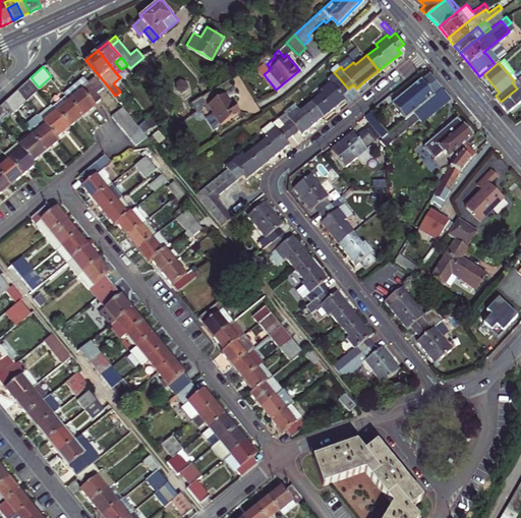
[(388,133),(444,88),(437,79),(430,71),(395,100),(374,117),(388,133)]
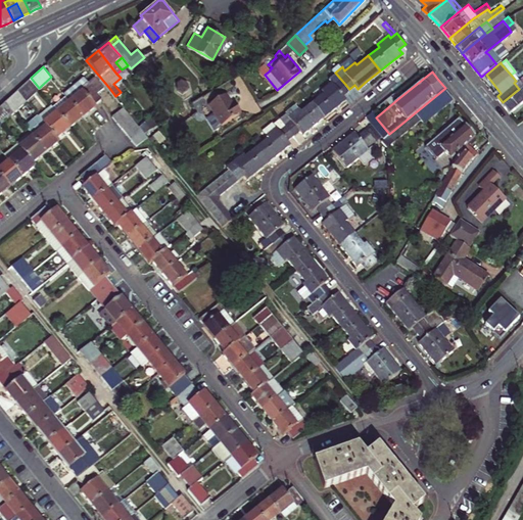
[(343,94),(349,89),(335,73),(329,77),(332,81),(322,89),(324,92),(313,100),(325,115),(338,104),(346,98),(343,94)]
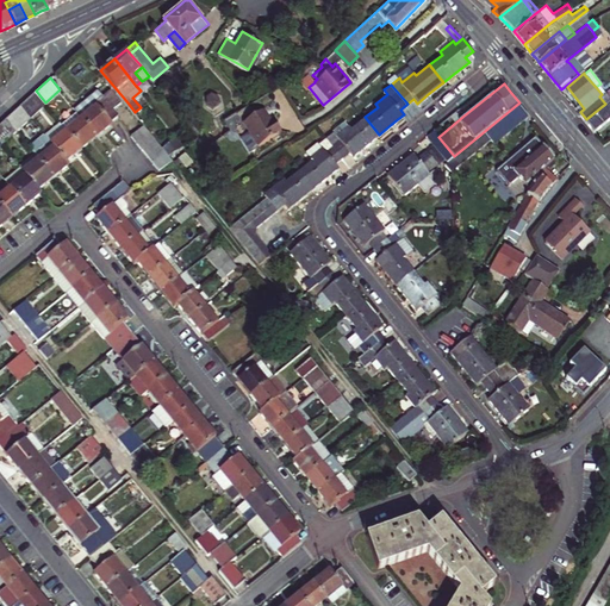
[(74,107),(76,111),(97,135),(107,126),(112,122),(111,120),(119,113),(113,107),(122,101),(111,87),(103,94),(98,88),(74,107)]
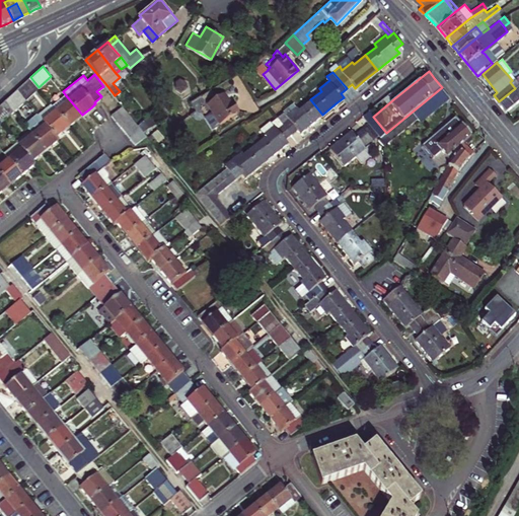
[(39,87),(30,77),(18,88),(26,98),(39,87)]
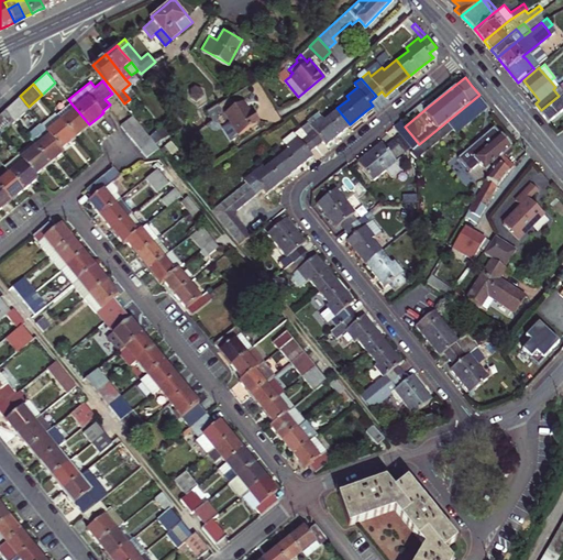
[(545,116),(549,120),(562,108),(562,89),(559,85),(555,87),(553,89),(559,96),(541,110),(545,116)]
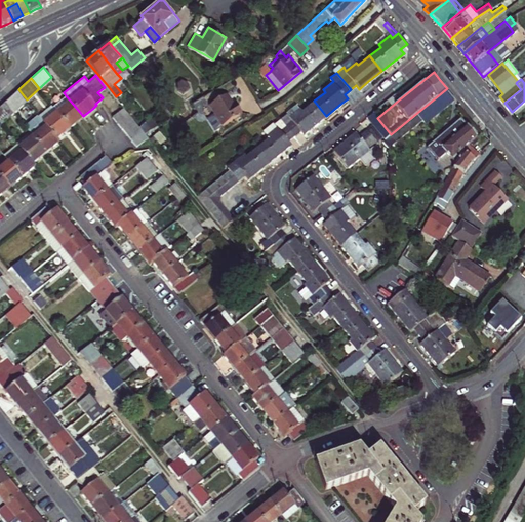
[(427,122),(455,98),(447,88),(391,134),(386,138),(384,141),(389,147),(422,119),(427,122)]
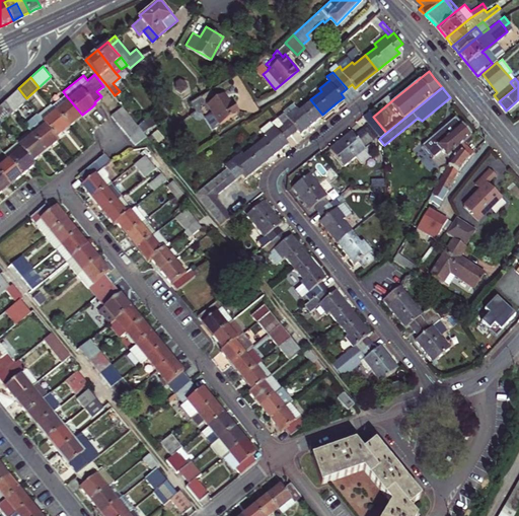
[(26,98),(18,88),(5,99),(14,109),(26,98)]
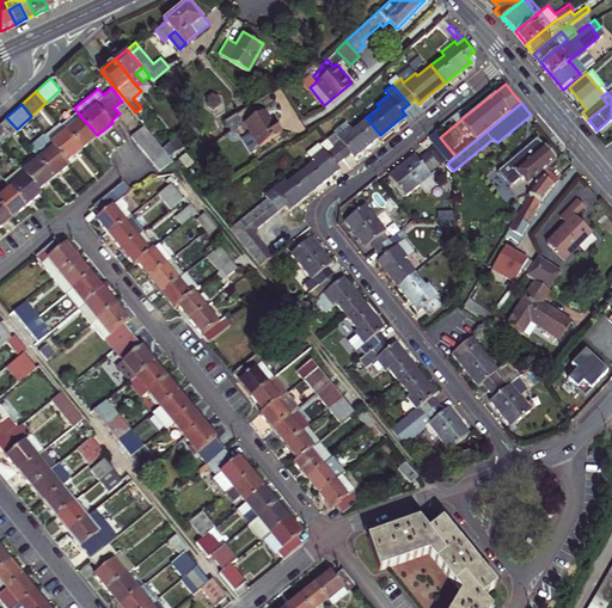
[(244,121),(259,146),(282,131),(275,120),(273,122),(270,117),(265,109),(244,121)]
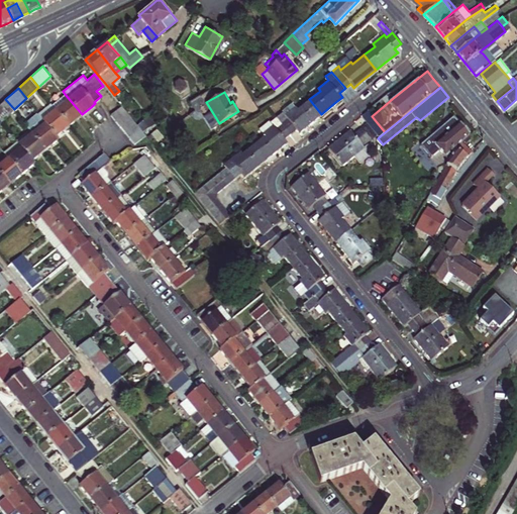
[(77,118),(82,114),(65,94),(53,104),(69,125),(77,118)]
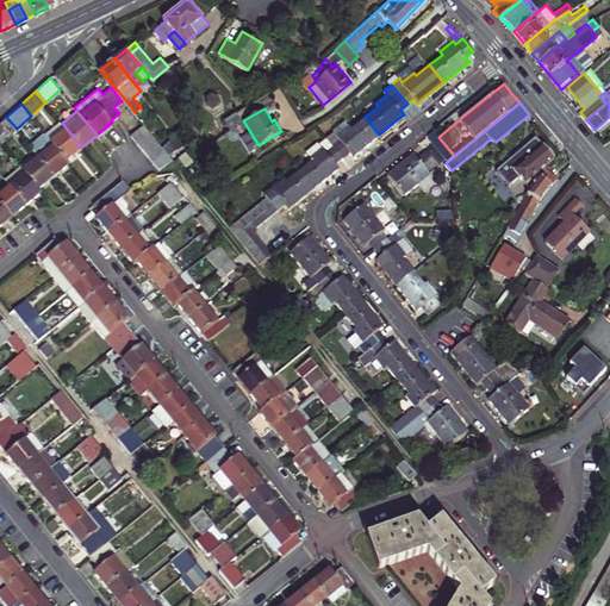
[(439,137),(462,117),(456,111),(444,120),(447,124),(435,133),(433,130),(427,135),(433,142),(439,137)]
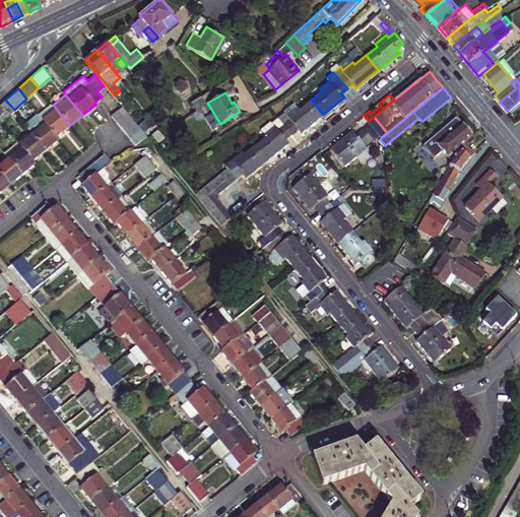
[(14,110),(5,100),(0,105),(0,119),(1,122),(14,110)]
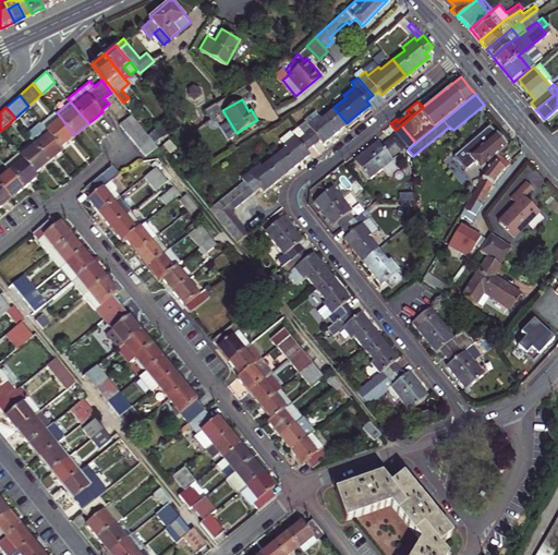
[(332,134),(347,123),(334,107),(322,117),(315,110),(304,119),(305,120),(299,125),(313,143),(319,137),(323,142),(332,134)]
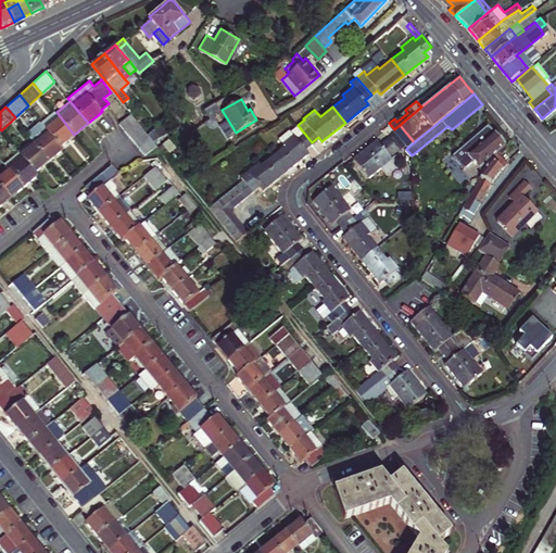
[(396,122),(407,113),(405,110),(394,118),(396,122)]
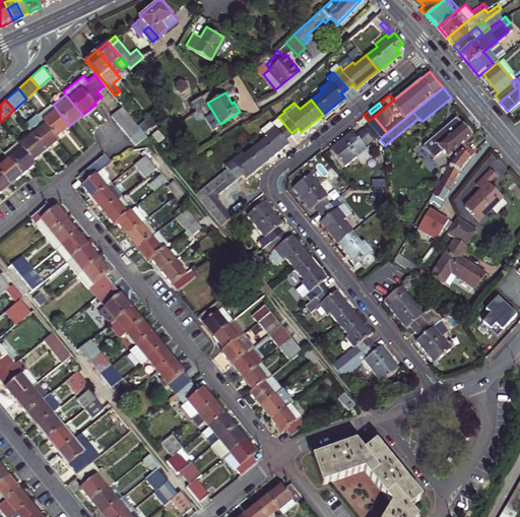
[(39,114),(42,118),(57,136),(63,131),(69,126),(53,105),(51,104),(39,114)]
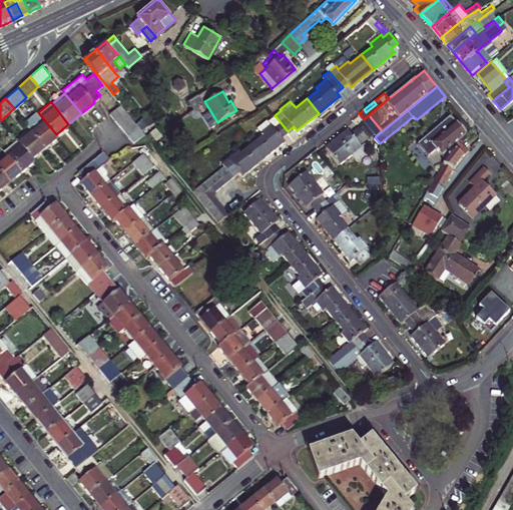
[(115,118),(125,109),(121,103),(110,112),(115,118)]
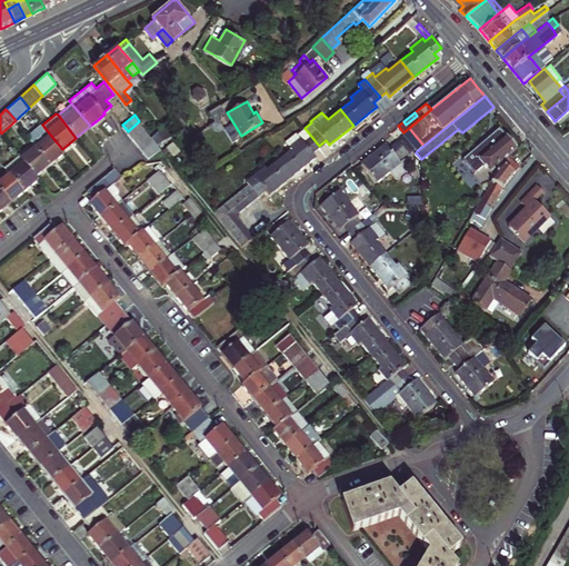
[(132,138),(145,128),(139,121),(128,131),(132,138)]
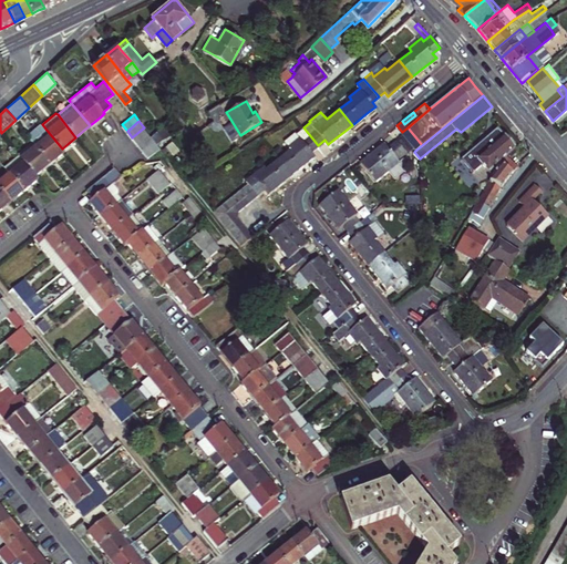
[(32,141),(50,163),(58,157),(64,152),(62,149),(45,129),(42,124),(28,135),(32,141)]
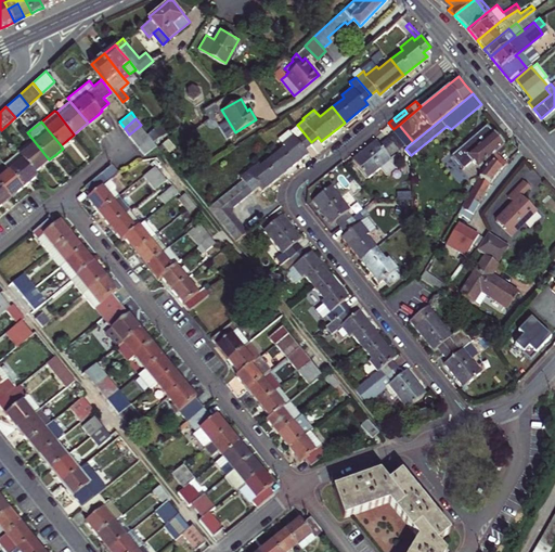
[(502,145),(504,143),(497,133),(488,123),(451,153),(459,162),(457,162),(463,167),(473,159),(475,162),(477,166),(475,168),(472,170),(477,177),(480,174),(481,171),(491,158),(498,153),(495,151),(502,145)]
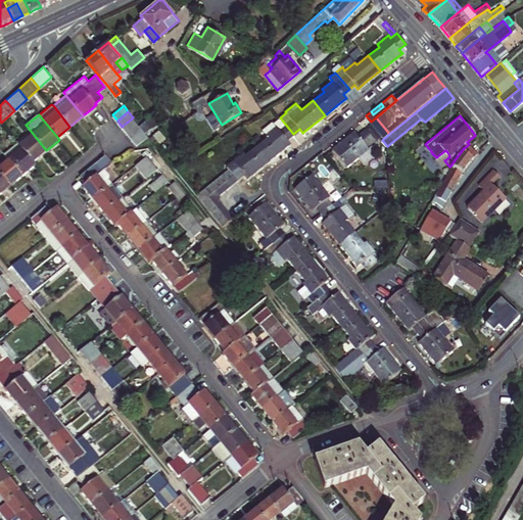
[(127,132),(138,124),(133,117),(122,127),(127,132)]
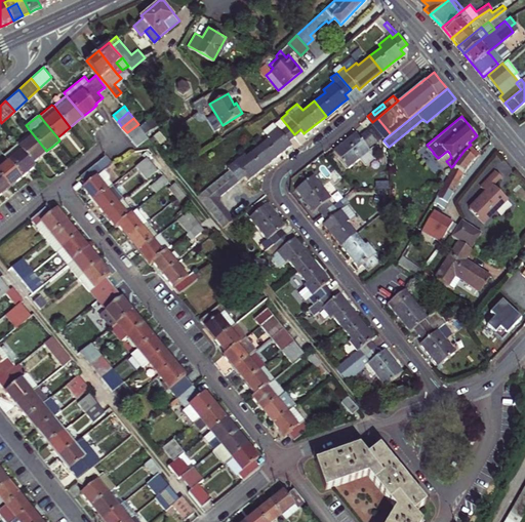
[(288,139),(294,134),(281,118),(275,123),(274,121),(264,130),(269,136),(257,146),(270,161),(286,148),(292,144),(288,139)]
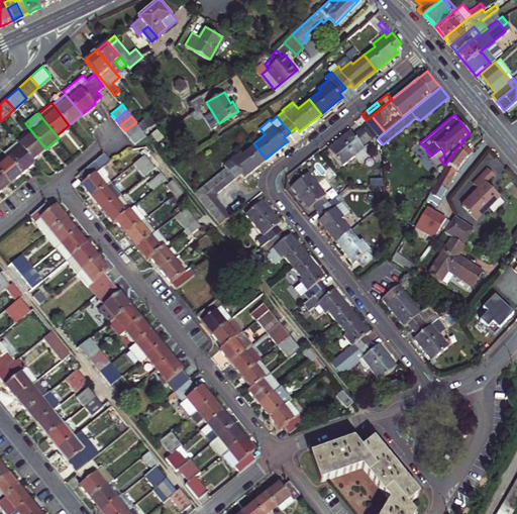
[(380,136),(385,132),(372,116),(367,120),(380,136)]
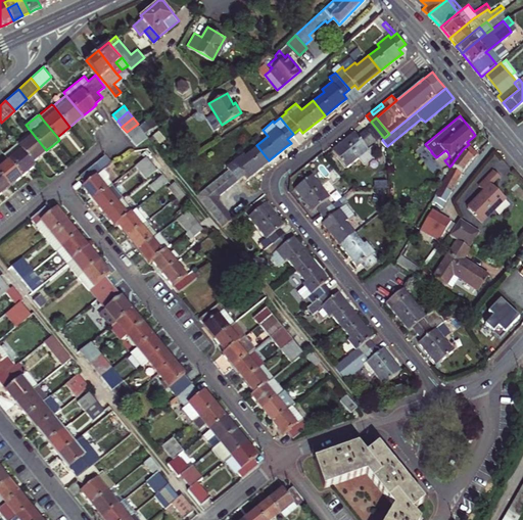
[(132,138),(142,130),(138,124),(127,132),(132,138)]
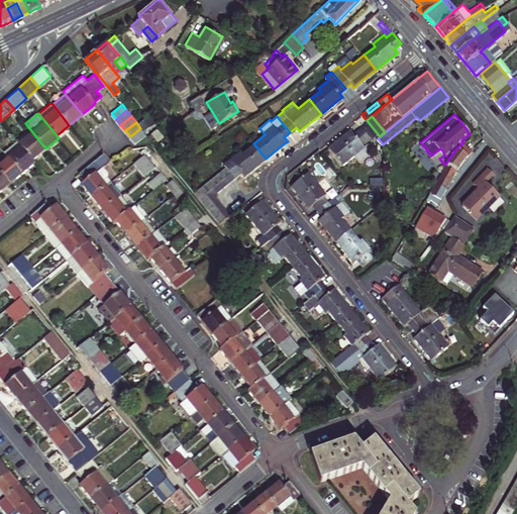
[(158,139),(164,135),(158,127),(152,132),(158,139)]
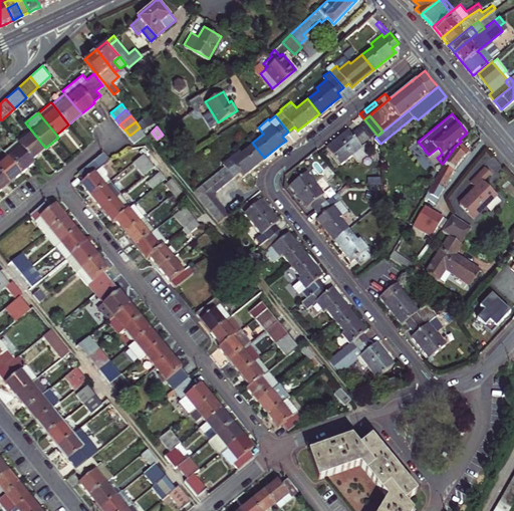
[(370,140),(359,126),(351,133),(348,129),(340,136),(326,147),(340,164),(352,154),(357,161),(367,153),(364,150),(368,147),(366,144),(370,140)]
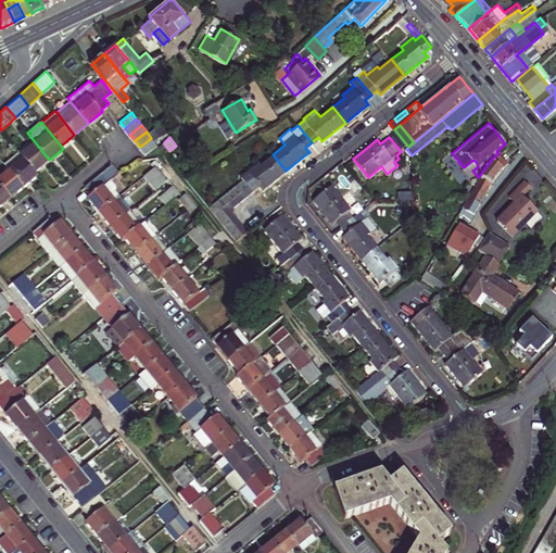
[(32,138),(17,150),(19,151),(35,172),(41,166),(49,160),(32,138)]
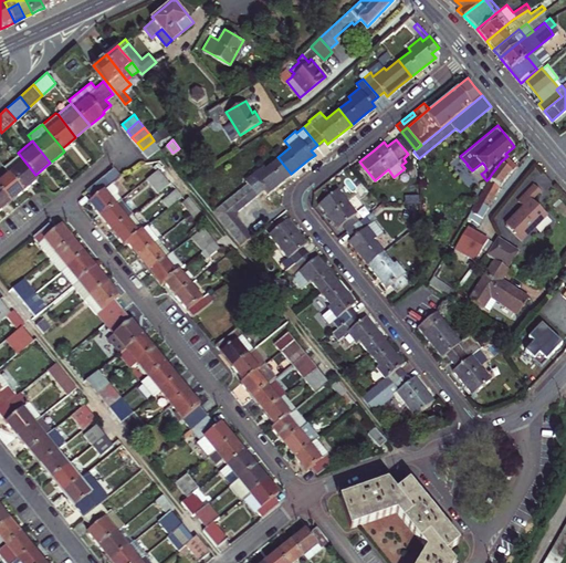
[(159,147),(156,143),(154,141),(143,149),(147,156),(159,147)]
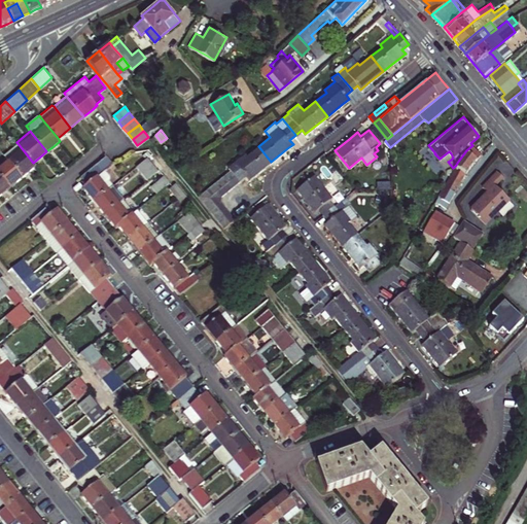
[(456,165),(456,166),(466,171),(476,159),(485,148),(482,144),(477,138),(470,143),(472,145),(466,150),(457,163),(456,165)]
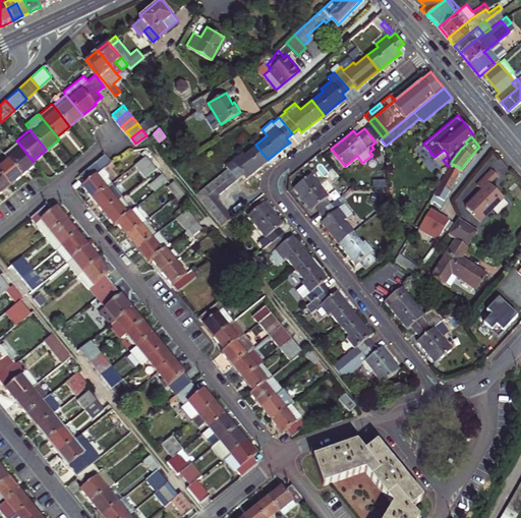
[(17,141),(4,152),(9,158),(22,174),(29,168),(35,164),(33,161),(17,141)]
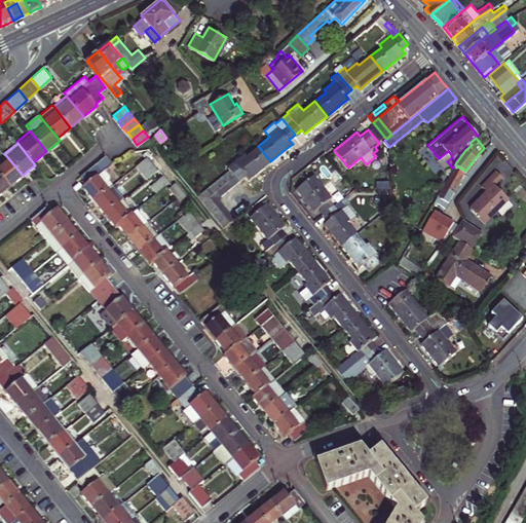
[(434,153),(435,153),(427,145),(425,148),(438,163),(447,155),(450,153),(448,151),(439,158),(434,153)]
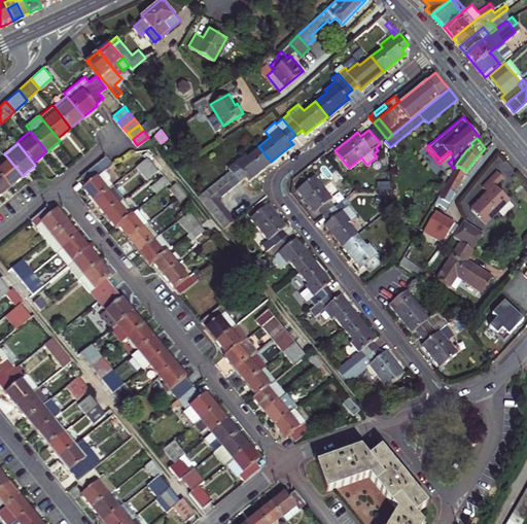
[(262,169),(271,162),(258,146),(247,155),(245,153),(229,168),(231,170),(239,180),(245,175),(249,179),(262,169)]
